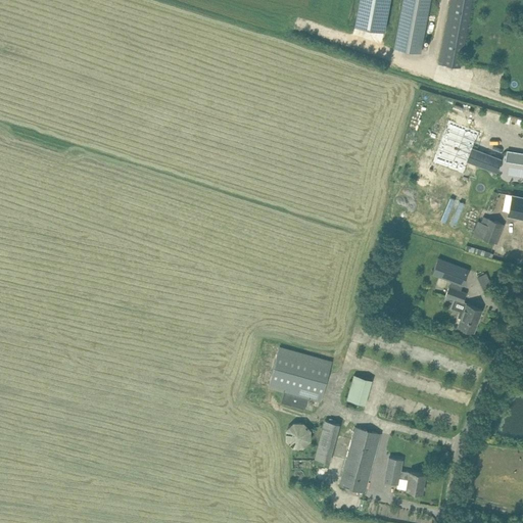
[(384,30),(389,0),(359,0),(354,25),(384,30)]
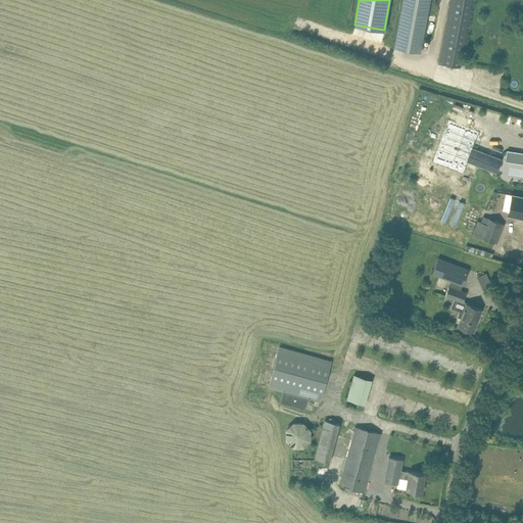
[(401,0),(393,47),(421,52),(430,0),(401,0)]
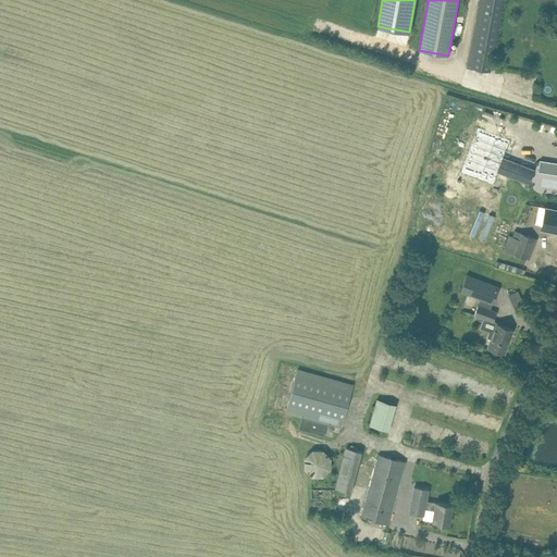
[(503,1),(504,1),(503,0),(479,0),(467,67),(491,72),(503,9),(502,9),(503,1)]
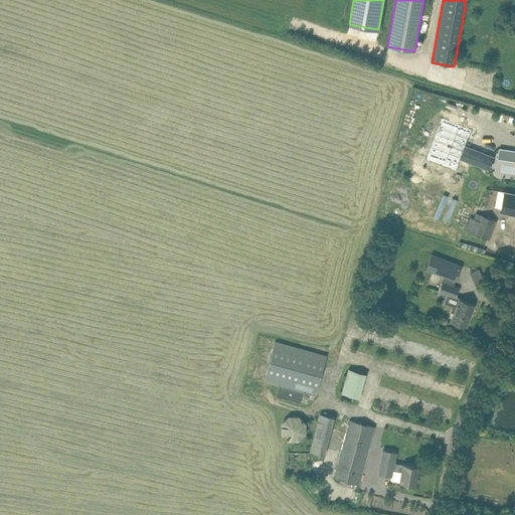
[(437,131),(426,154),(445,162),(455,139),(437,131)]
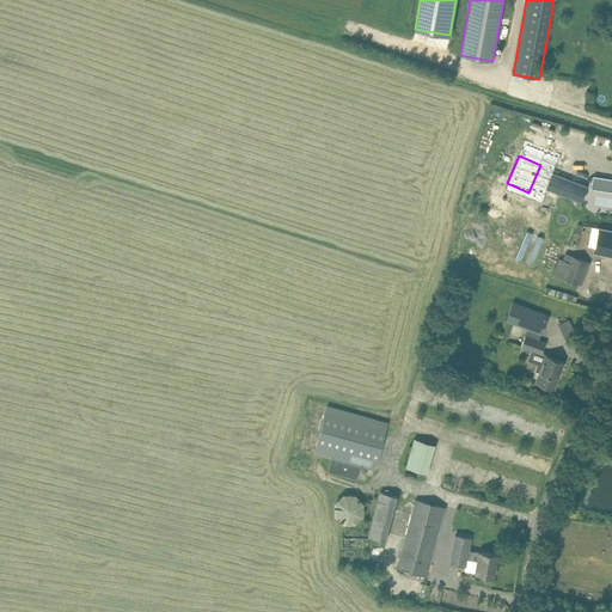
[(546,188),(580,201),(586,187),(552,173),(546,188)]
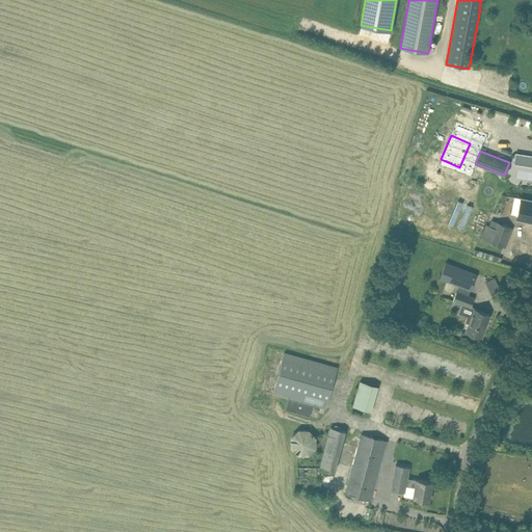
[(519,217),(531,220),(531,198),(523,197),(519,217)]
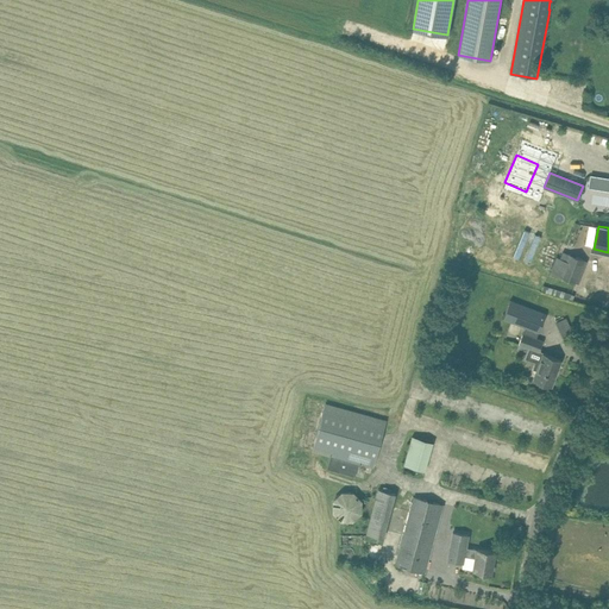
[(557,258),(551,271),(576,281),(584,259),(570,253),(566,262),(557,258)]
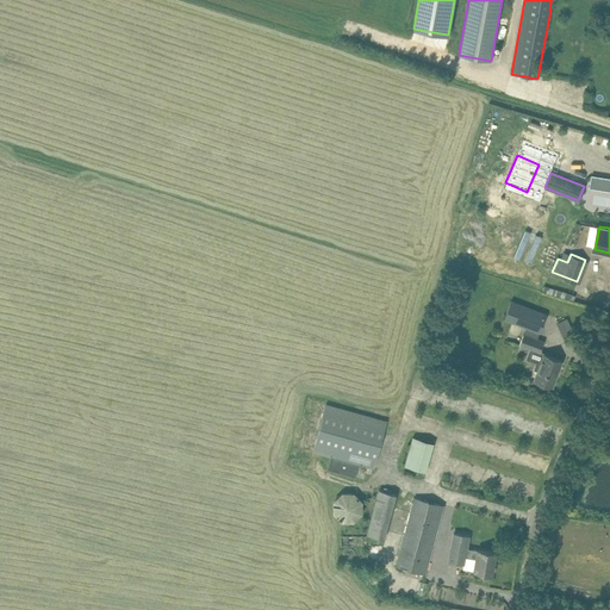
[(520,344),(528,348),(540,353),(543,341),(537,338),(547,315),(510,300),(504,318),(527,327),(520,344)]
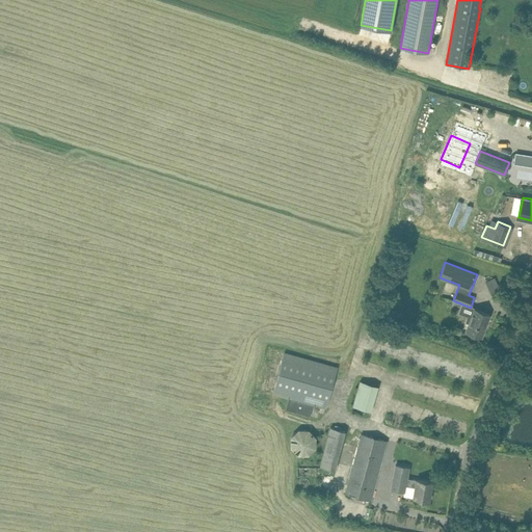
[(481,338),(490,314),(475,309),(473,315),(469,313),(466,322),(469,323),(466,331),(481,338)]
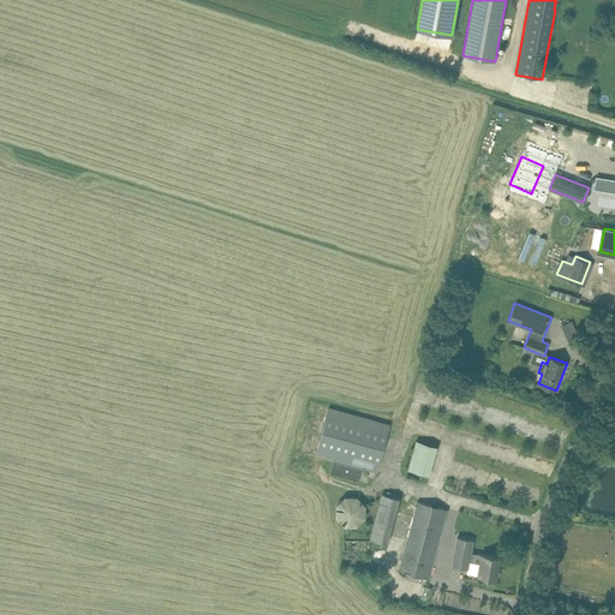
[(390,424),(329,407),(315,455),(334,460),(330,473),(359,481),(362,471),(364,471),(364,469),(377,472),(390,424)]
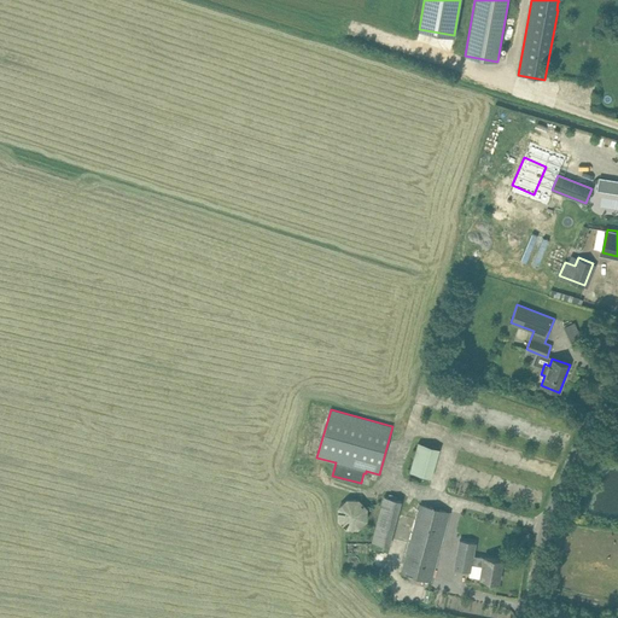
[(410,471),(431,477),(439,449),(418,442),(410,471)]
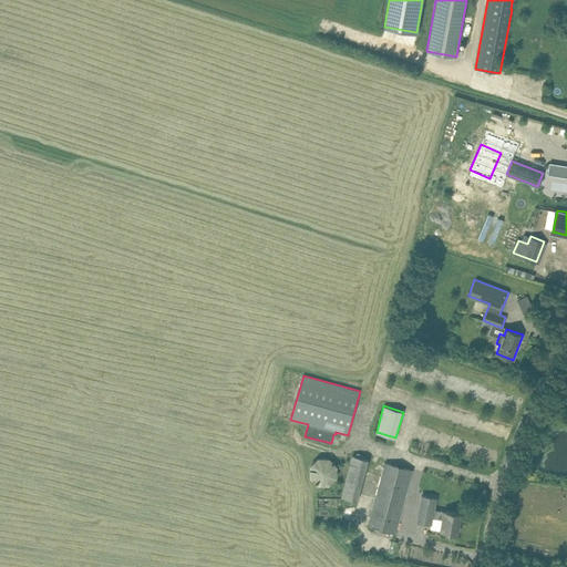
[(341,497),(357,502),(368,460),(352,455),(341,497)]
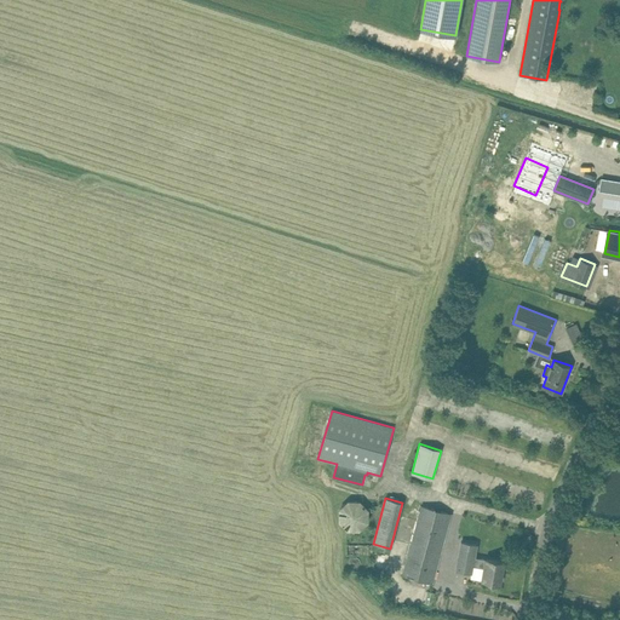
[(339,522),(348,530),(360,530),(368,522),(368,510),(360,501),(348,500),(339,509),(339,522)]
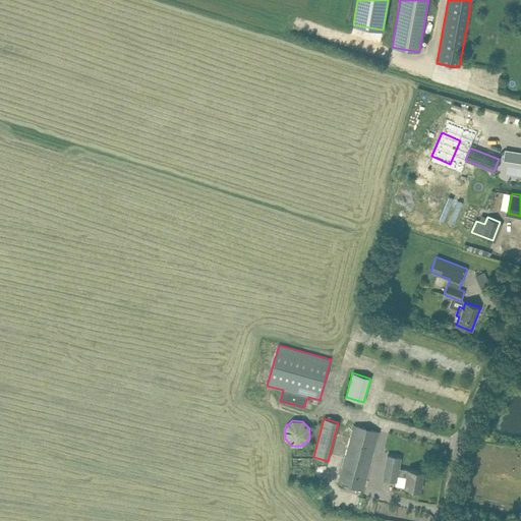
[(353,425),(338,483),(362,489),(378,432),(353,425)]
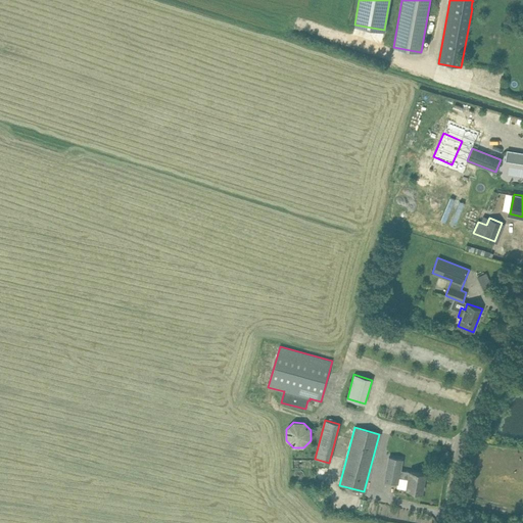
[(407,489),(412,490),(422,492),(425,474),(400,470),(402,459),(389,457),(385,480),(397,482),(398,476),(409,478),(407,489)]
